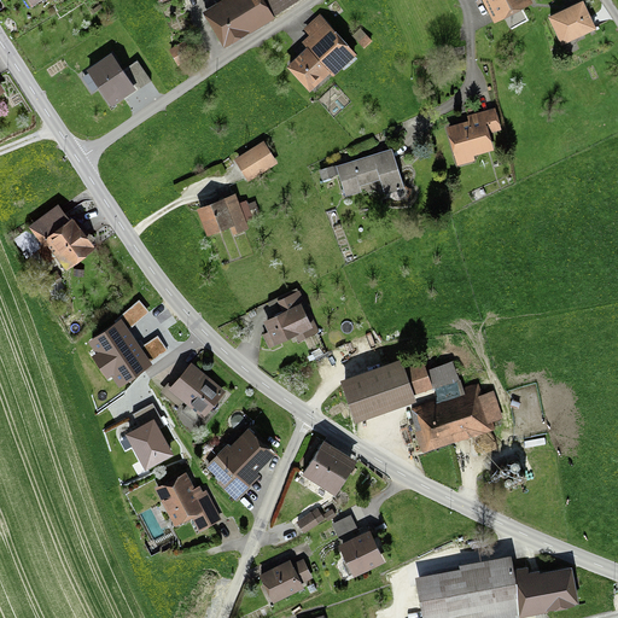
[(298,0),(217,0),(202,10),(225,47),(275,16),(274,15),(298,0)]
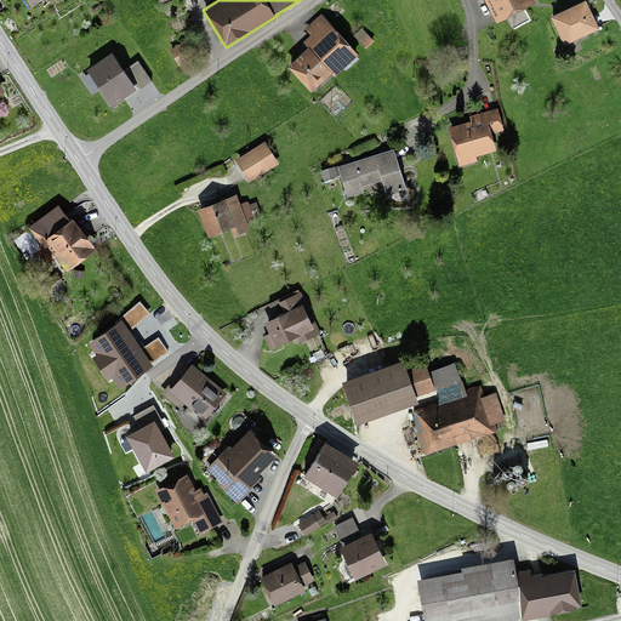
[(485,0),(496,21),(536,1),(534,0),(485,0)]
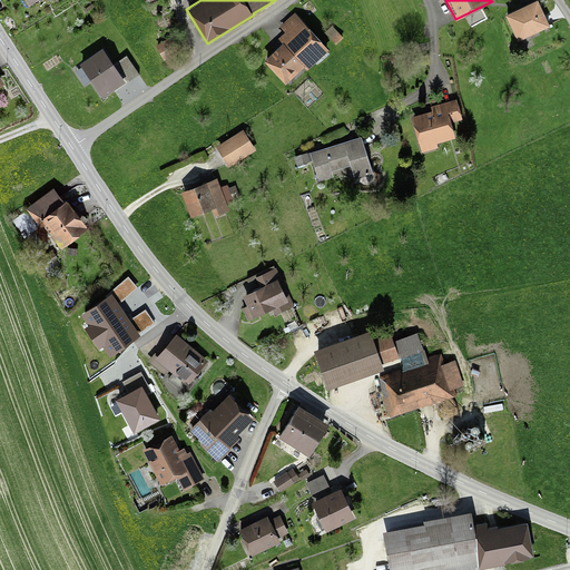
[(550,25),(538,0),(534,0),(507,13),(519,40),(550,25)]
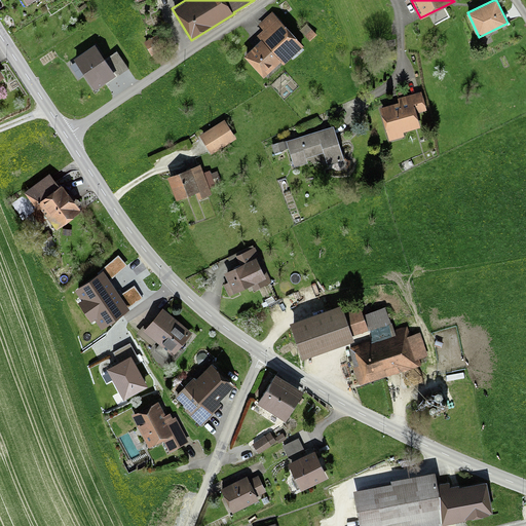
[(257,34),(261,39),(243,54),(264,76),(280,61),(284,64),(304,44),(272,10),(258,24),(263,29),(257,34)]
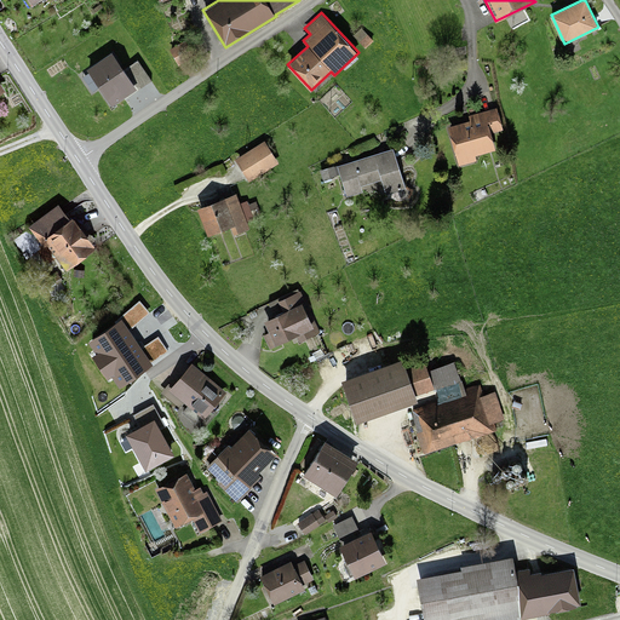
[(362,28),(354,35),(366,47),(374,40),(362,28)]
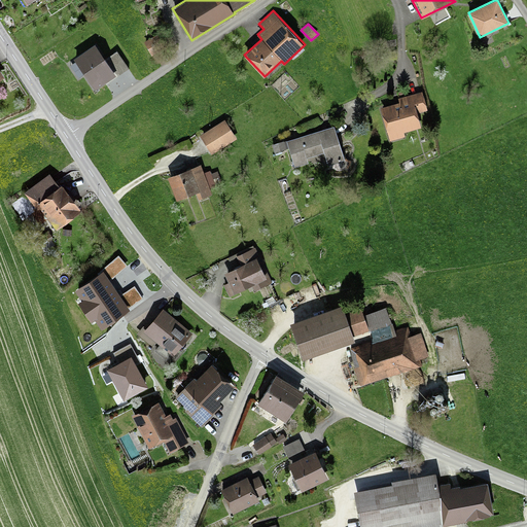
[(166,47),(159,35),(145,43),(152,55),(166,47)]
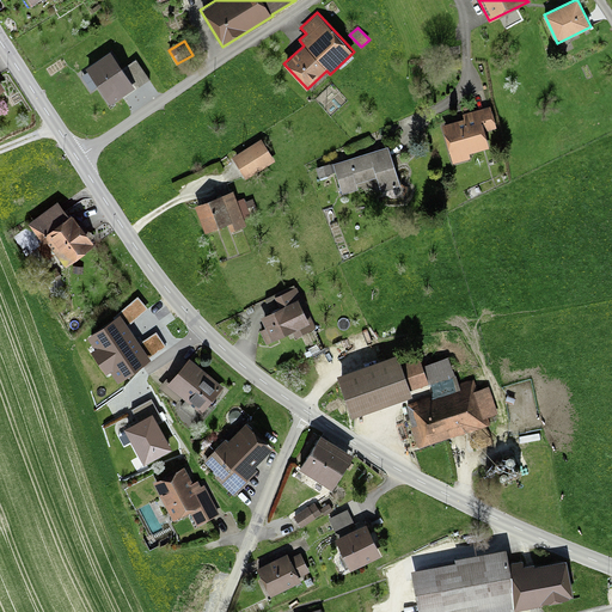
[(110,104),(135,87),(110,50),(86,67),(110,104)]
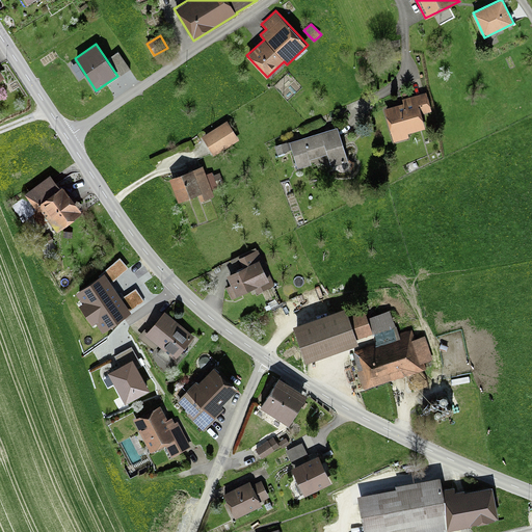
[(403,103),(384,108),(394,141),(409,137),(408,133),(425,129),(421,114),(431,111),(426,91),(402,98),(403,103)]
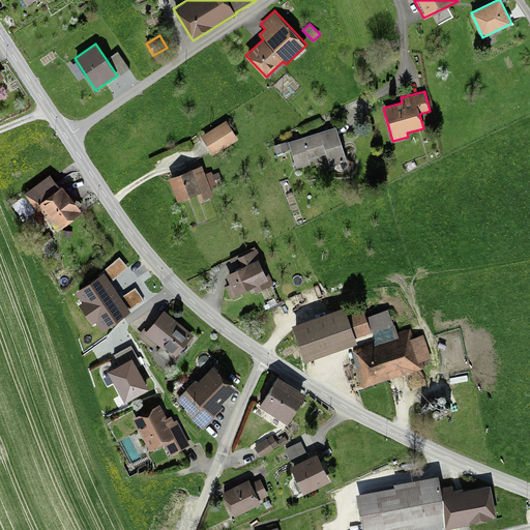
[(227,119),(201,136),(213,155),(239,139),(227,119)]
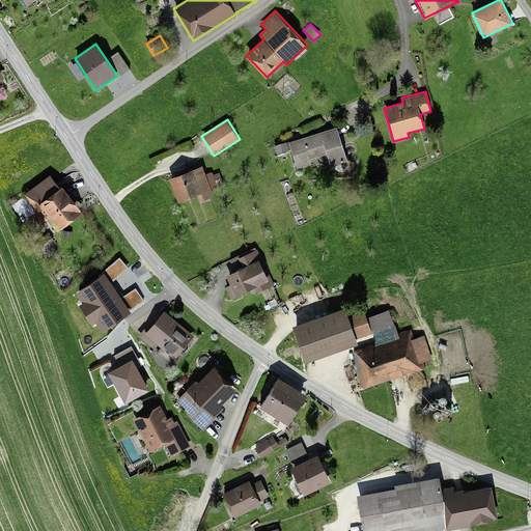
[(331,166),(347,160),(337,127),(288,141),(297,168),(311,164),(309,159),(327,154),(331,166)]
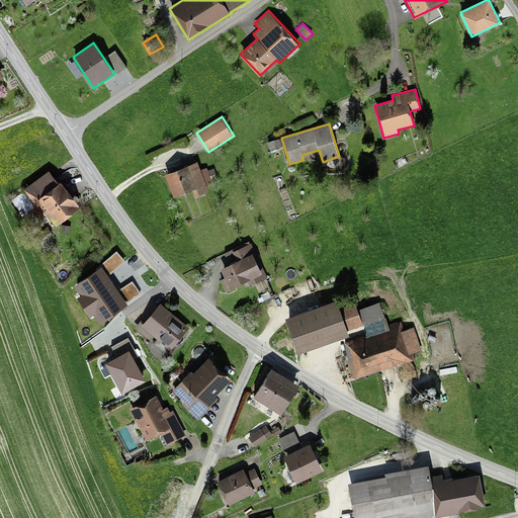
[(281,147),(278,139),(268,142),(270,150),(281,147)]
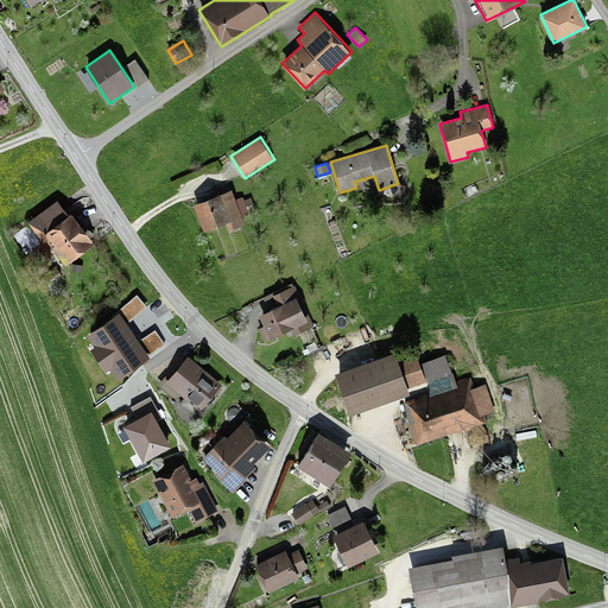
[(209,202),(198,206),(206,227),(229,219),(233,228),(242,225),(240,219),(249,215),(244,197),(233,201),(230,194),(209,202)]
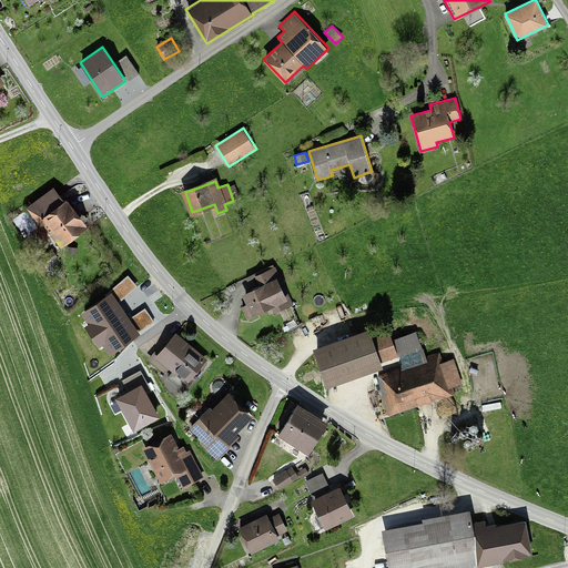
[(60,245),(82,229),(71,214),(53,191),(31,208),(60,245)]
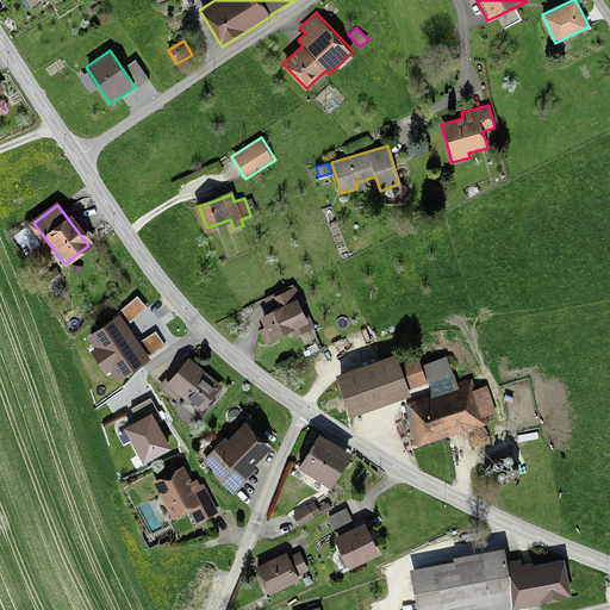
[(279,306),(260,316),(265,325),(260,329),(266,342),(292,330),(294,336),(312,328),(304,309),(306,309),(296,285),(274,296),(279,306)]
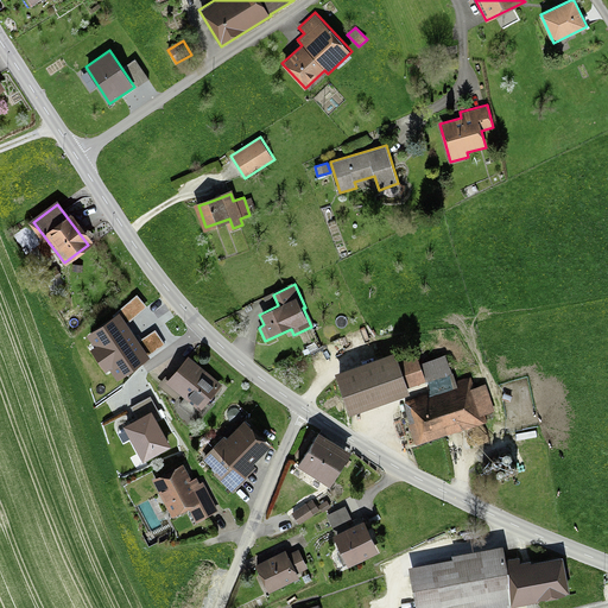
[(114,378),(119,375),(146,358),(119,317),(92,335),(109,362),(106,365),(114,378)]
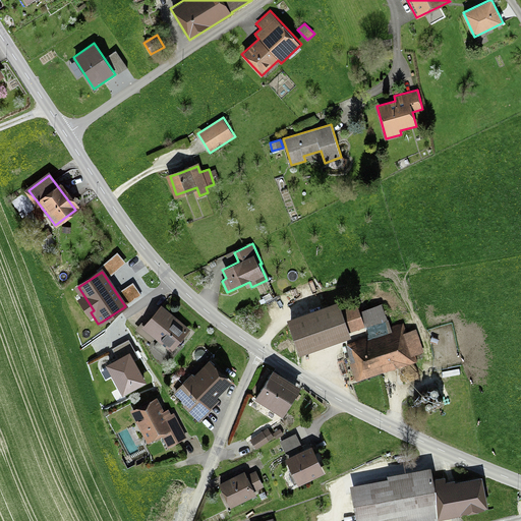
[(358,306),(342,312),(341,307),(289,324),(297,347),(324,338),(387,315),(383,303),(360,310),(358,306)]
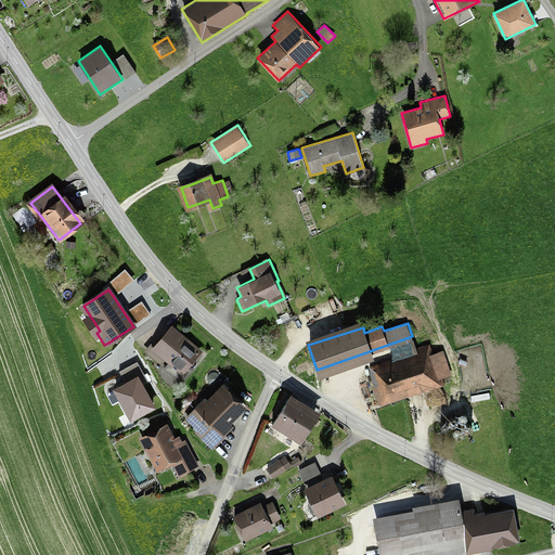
[(176,378),(199,351),(190,344),(172,328),(155,350),(149,345),(143,351),(176,378)]
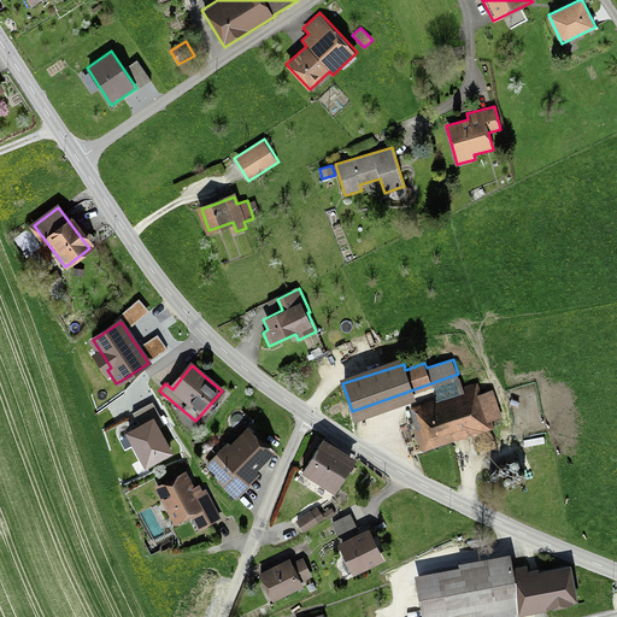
[(451,434),(500,417),(491,389),(482,392),(479,382),(453,391),(456,399),(417,412),(427,441),(451,434)]
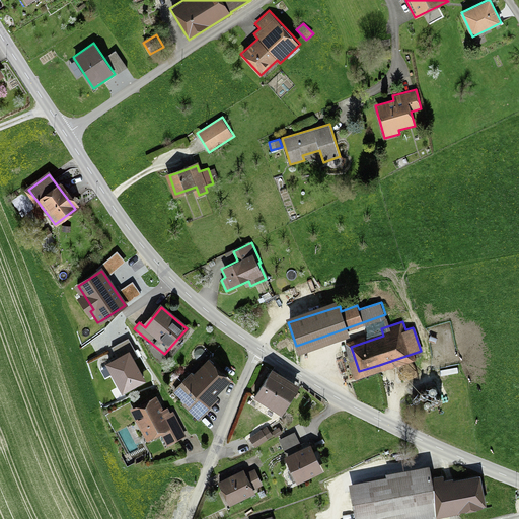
[(123,391),(143,380),(133,360),(139,357),(136,352),(129,338),(110,347),(118,360),(108,364),(123,391)]
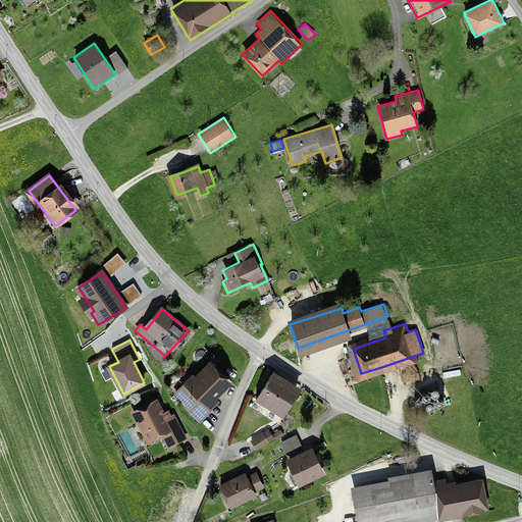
[(214,395),(230,378),(211,360),(196,376),(194,373),(175,393),(188,404),(185,407),(200,421),(211,410),(205,404),(214,395)]
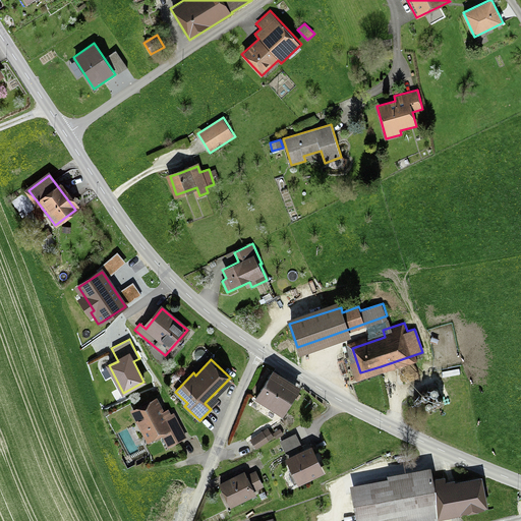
[(301,387),(274,369),(254,399),(283,416),(301,387)]
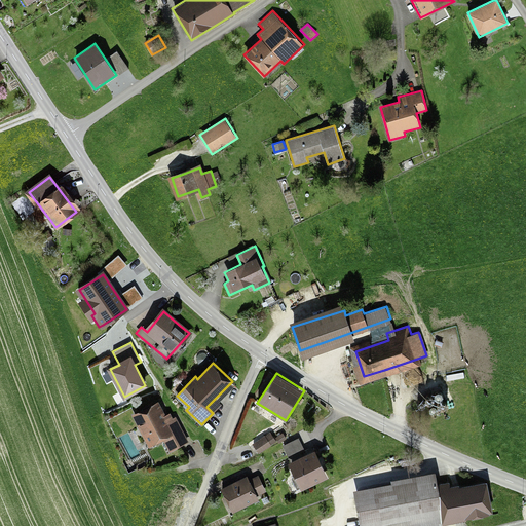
[(436,393),(435,395),(435,396),(435,398),(436,399),(438,400),(439,400),(440,400),(442,400),(443,399),(443,398),(444,396),(444,395),(443,393),(442,392),(441,391),(440,391),(438,391),(437,391),(436,393)]
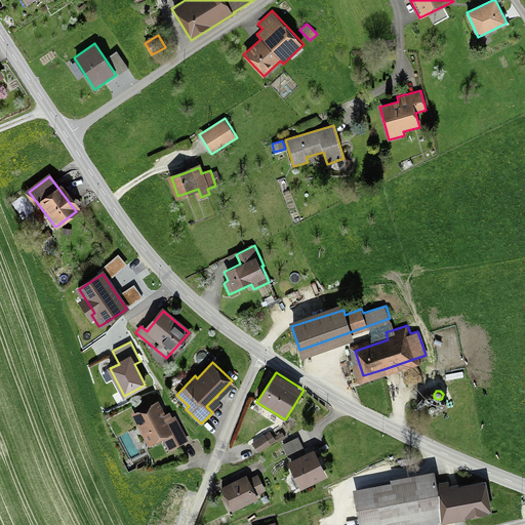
[(425,398),(425,400),(425,401),(426,402),(428,403),(429,403),(431,403),(432,403),(433,402),(434,400),(434,399),(433,397),(433,396),(432,395),(431,395),(429,394),(428,395),(426,396),(425,397),(425,398)]
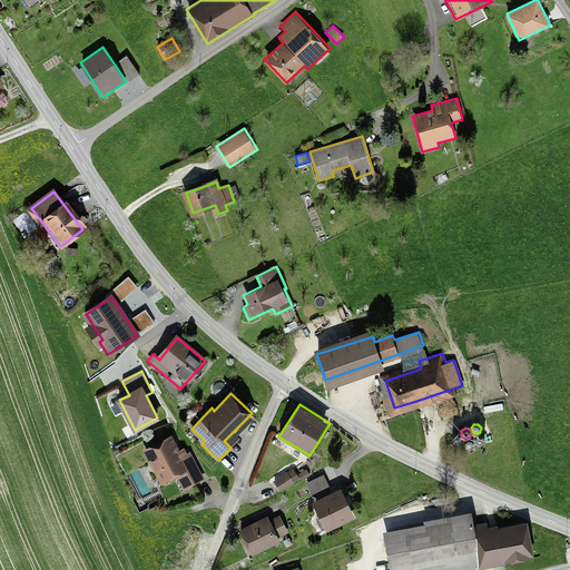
[(477,436),(475,438),(475,440),(477,441),(477,442),(479,443),(480,443),(481,443),(483,443),(484,442),(484,441),(485,439),(485,438),(484,436),(483,435),(482,434),(481,434),(479,434),(478,435),(477,436)]
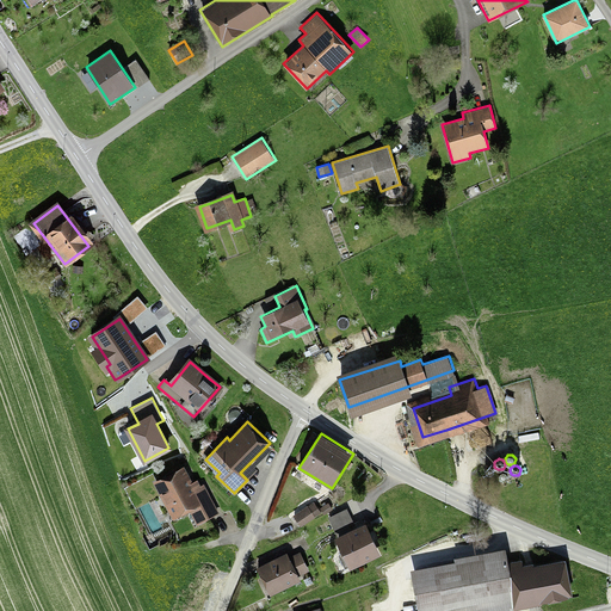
[(197,503),(205,518),(217,512),(203,486),(193,491),(192,487),(183,469),(156,483),(173,514),(197,503)]
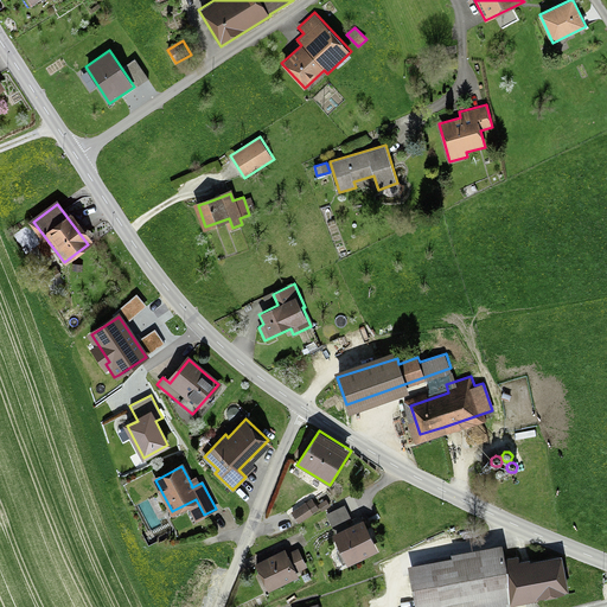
[(312,498),(292,511),(299,523),(319,510),(312,498)]
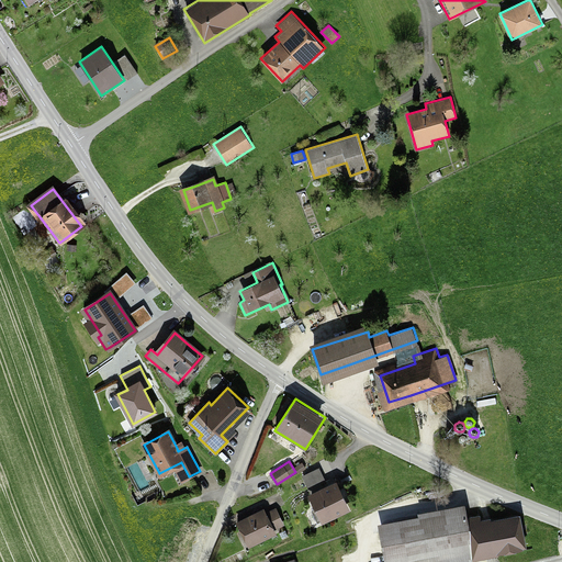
[(294,468),(299,474),(306,469),(302,462),(294,468)]
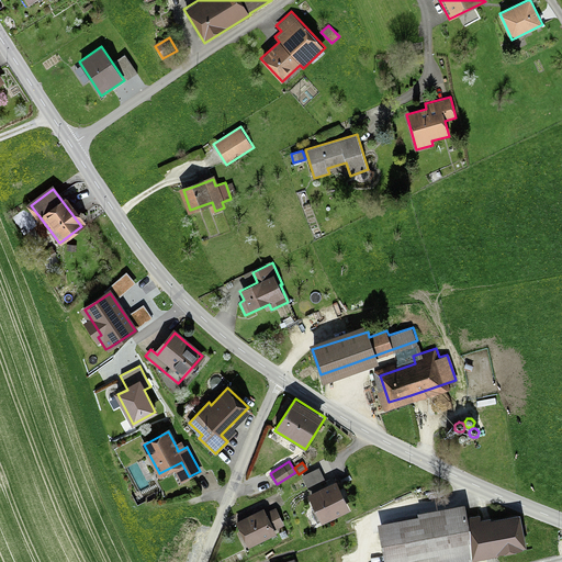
[(325,481),(318,467),(302,475),(308,489),(325,481)]
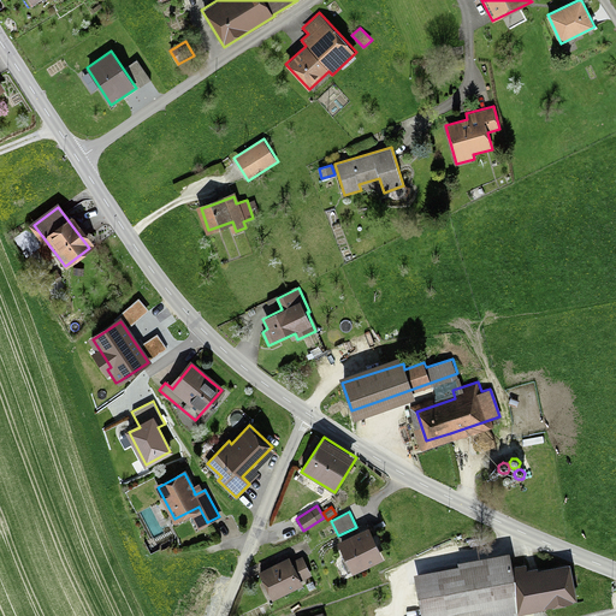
[(384,560),(368,527),(337,542),(353,574),(384,560)]
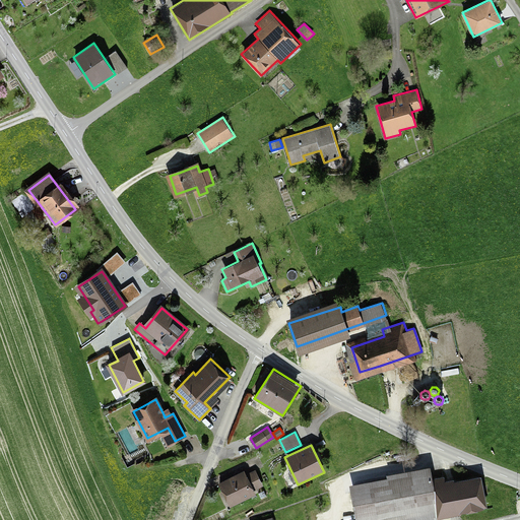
[(231,507),(256,494),(254,491),(264,485),(256,469),(246,473),(244,470),(218,482),(231,507)]
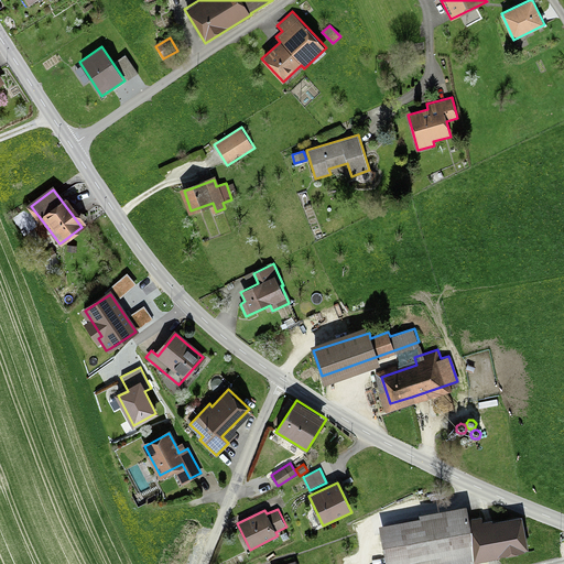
[(476,557),(475,555),(528,545),(523,523),(484,530),(481,519),(469,521),(468,514),(421,522),(422,528),(383,534),(388,563),(443,563),(476,557)]
